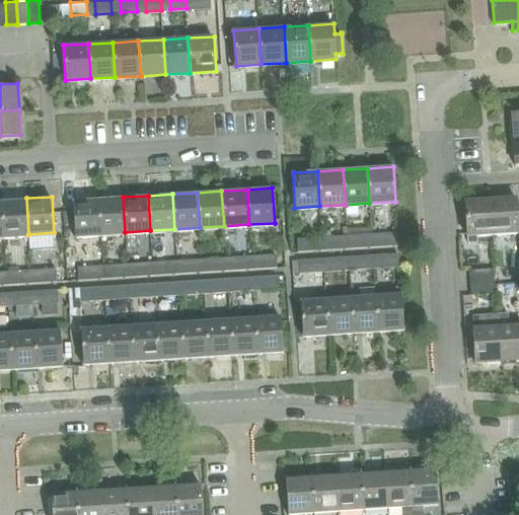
[(123,197),(97,199),(100,233),(125,232),(123,197)]
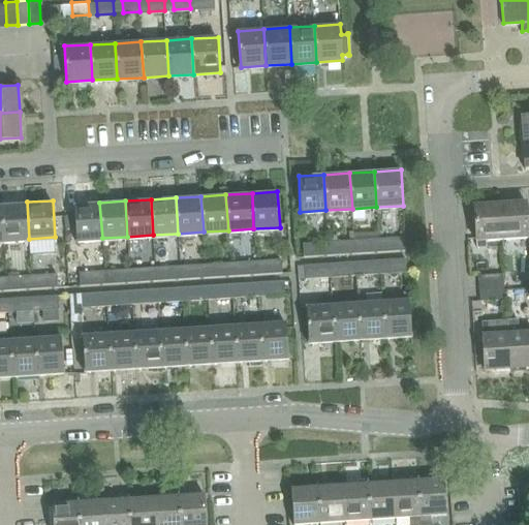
[(527,234),(526,221),(525,210),(525,201),(498,203),(501,238),(527,237),(527,234)]
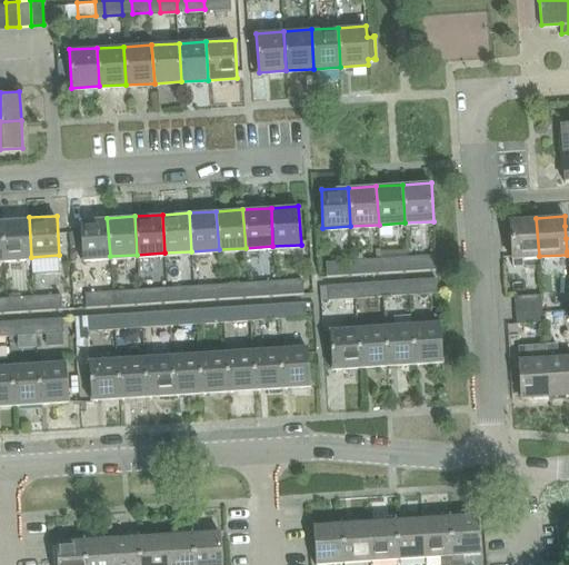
[(29,217),(1,219),(3,258),(31,257),(29,217)]
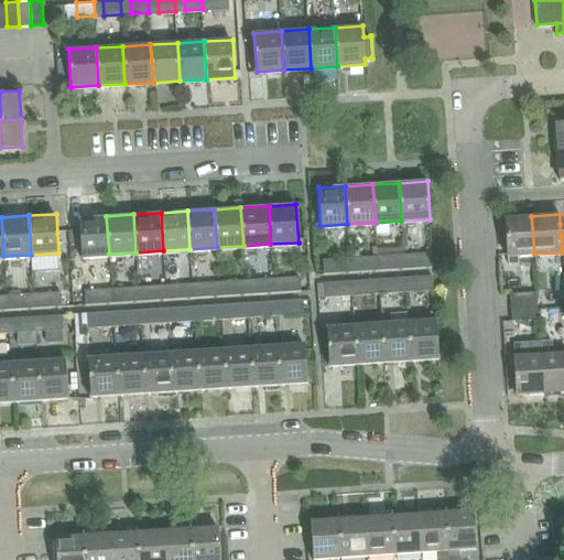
[(109,254),(106,216),(78,217),(80,256),(109,254)]
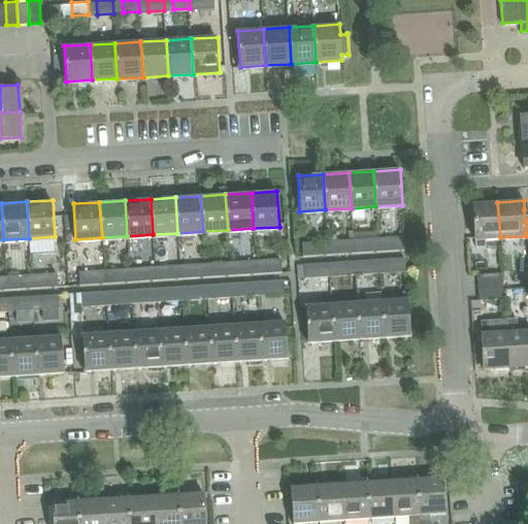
[(473,239),(500,237),(497,202),(471,203),(473,239)]
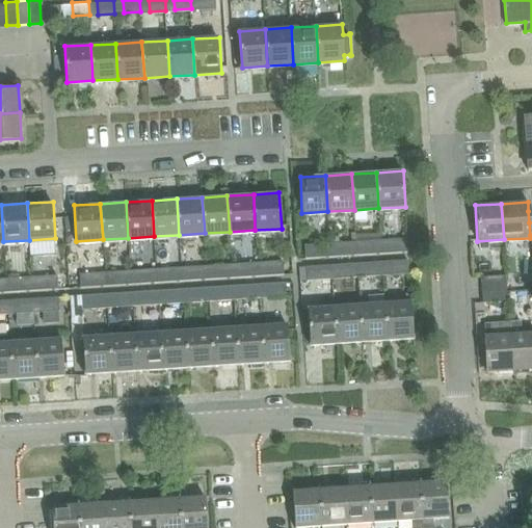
[(398,249),(397,236),(380,237),(381,251),(398,249)]
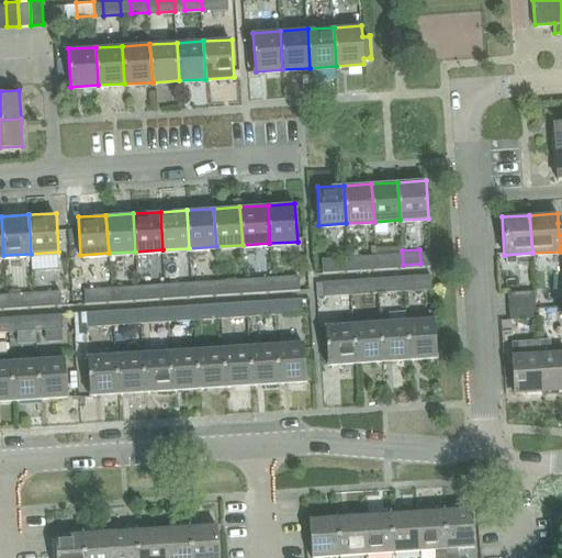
[(394,266),(393,250),(375,252),(377,267),(394,266)]
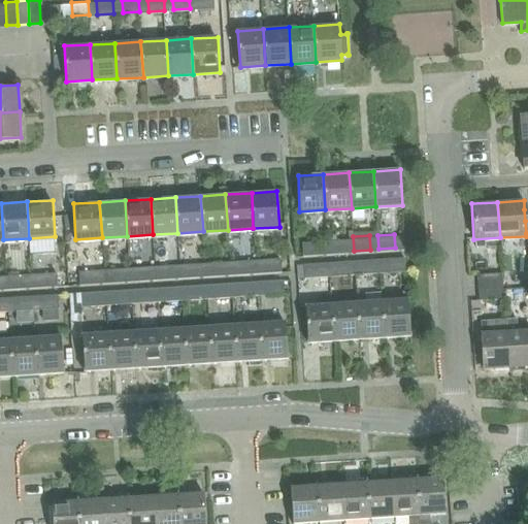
[(344,251),(343,237),(327,238),(328,252),(344,251)]
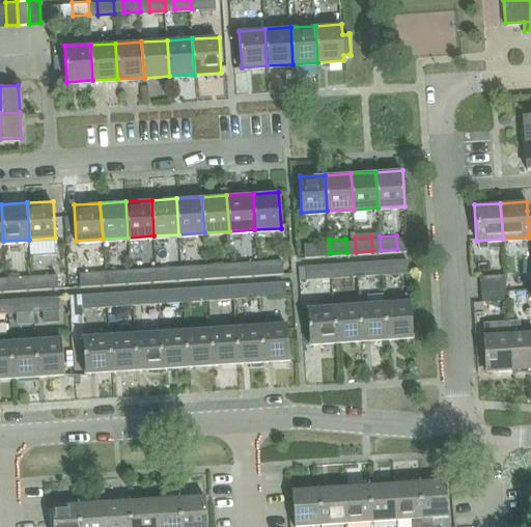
[(320,254),(319,241),(304,242),(305,255),(320,254)]
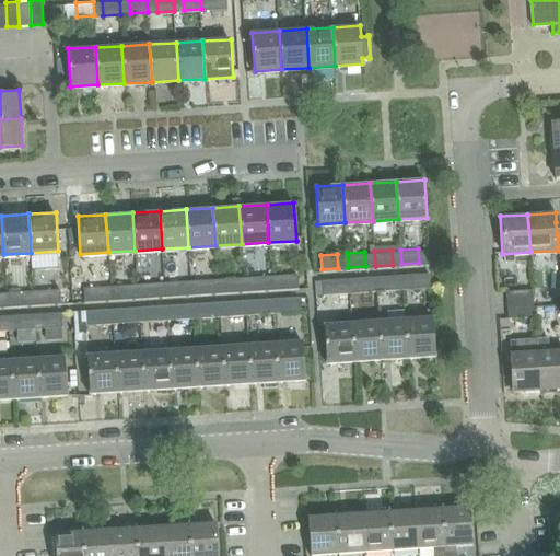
[(411,273),(412,287),(430,286),(429,271),(411,273)]
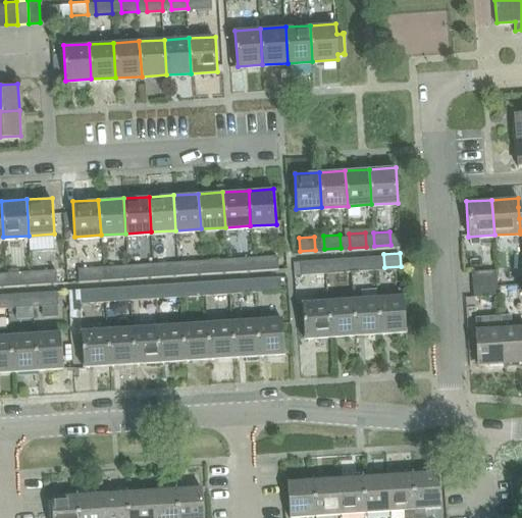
[(253,268),(268,267),(268,254),(252,255),(253,268)]
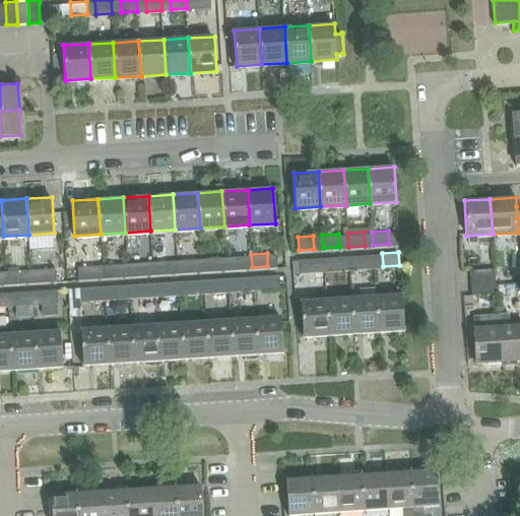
[(373,253),(356,254),(358,268),(374,267),(373,253)]
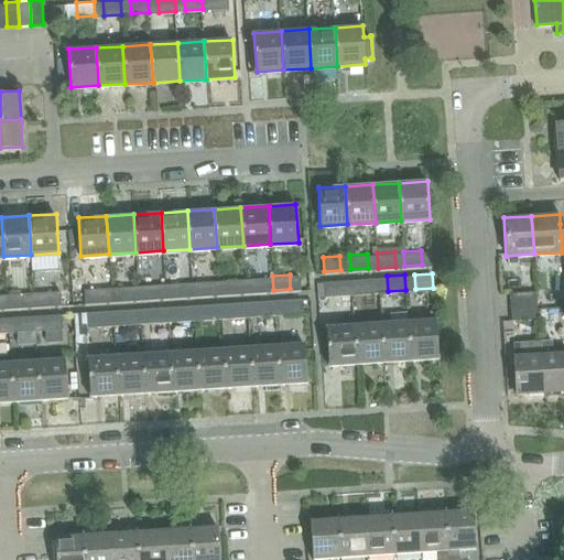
[(263,290),(262,276),(245,277),(246,291),(263,290)]
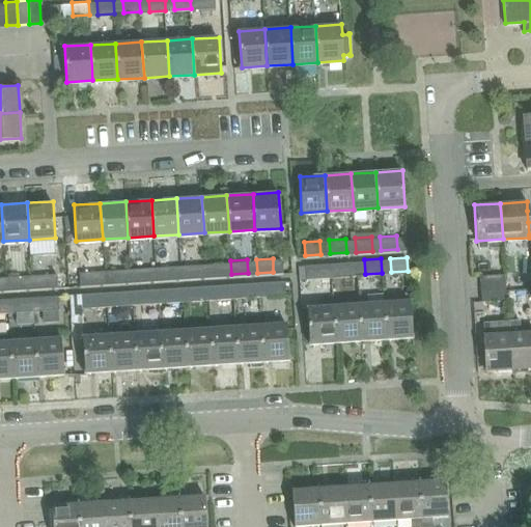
[(340,261),(341,275),(358,274),(357,260),(340,261)]
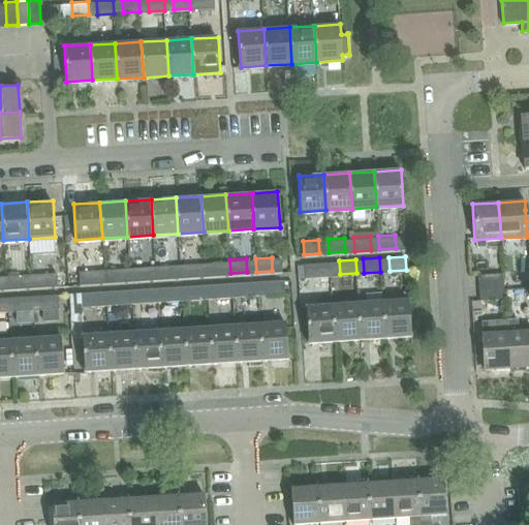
[(222,274),(221,260),(206,261),(207,275),(222,274)]
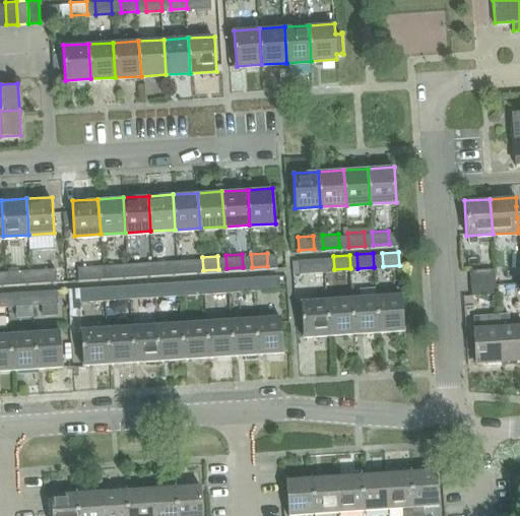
[(307,257),(308,271),(324,270),(323,256),(307,257)]
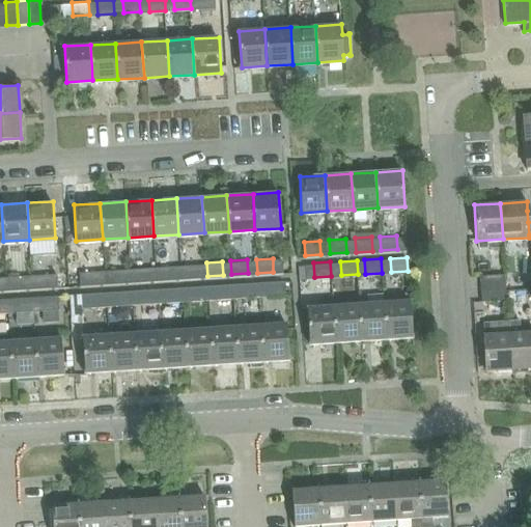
[(180,265),(182,277),(197,276),(196,264),(180,265)]
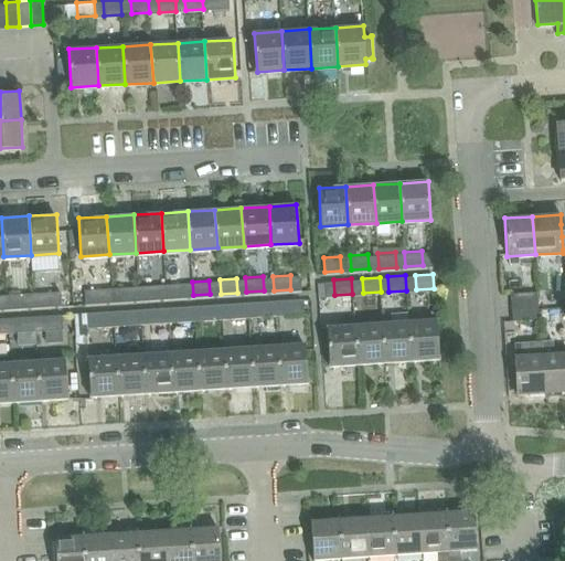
[(166,283),(167,297),(184,296),(183,282),(166,283)]
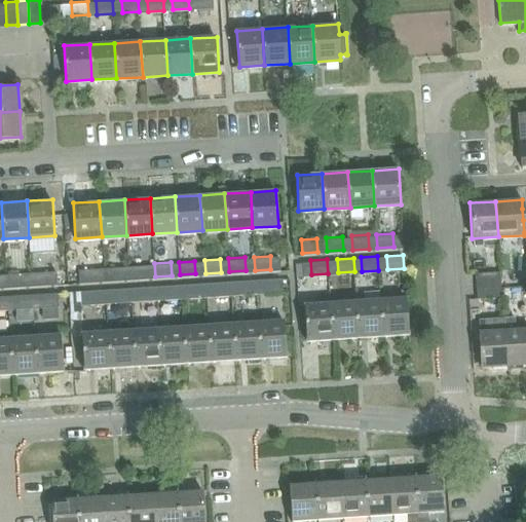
[(145,277),(144,264),(128,265),(129,278),(145,277)]
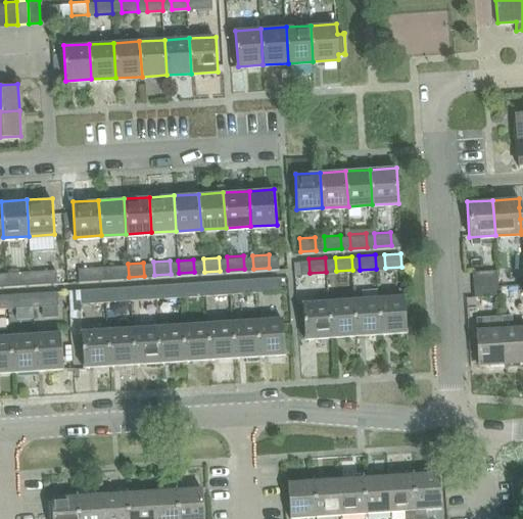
[(119,264),(102,265),(103,278),(120,277),(119,264)]
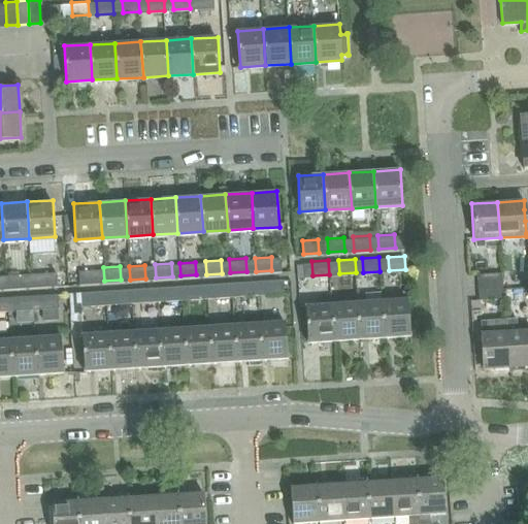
[(95,282),(94,268),(78,269),(79,283),(95,282)]
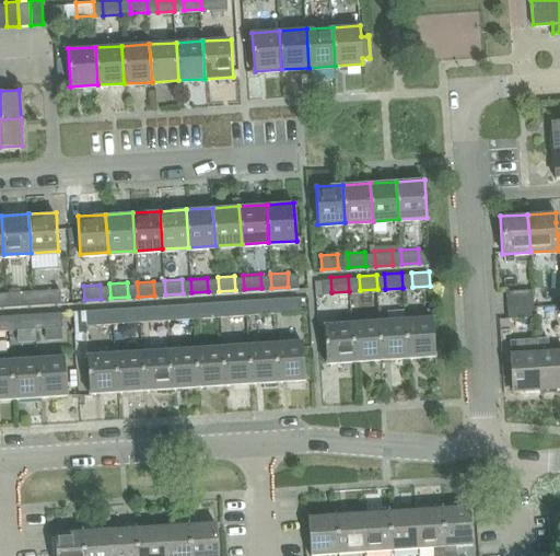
[(33,289),(34,303),(51,302),(50,288),(33,289)]
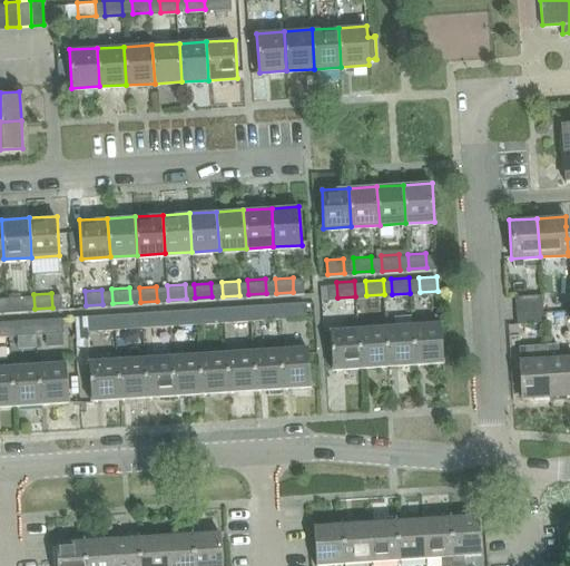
[(6,295),(7,311),(25,310),(23,294),(6,295)]
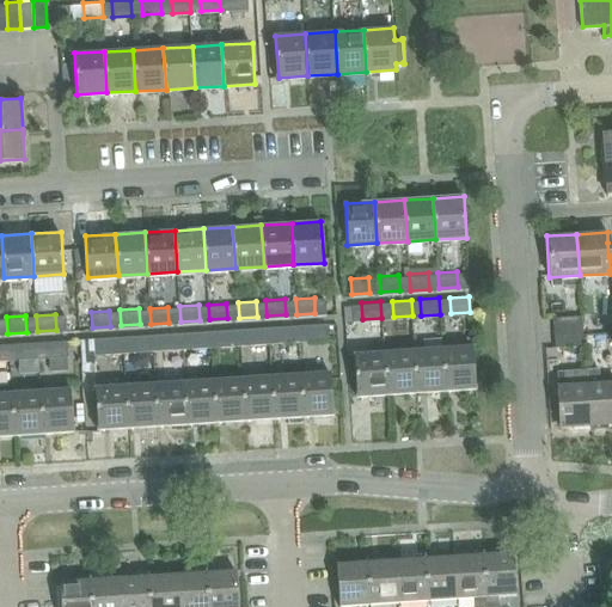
[(552,332),(581,330),(580,316),(551,317),(552,332)]
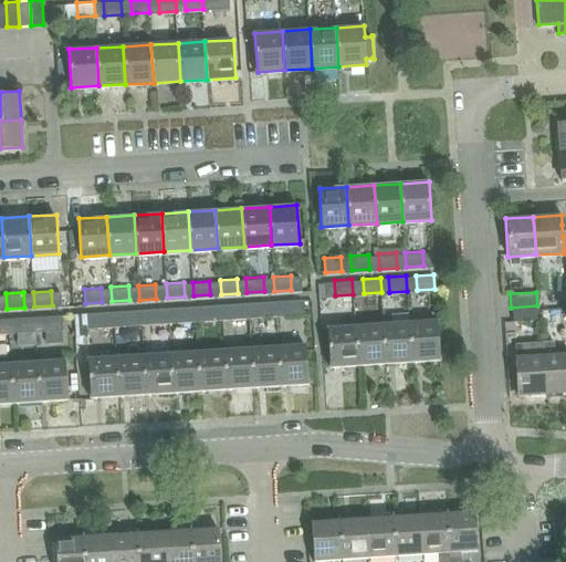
[(303,313),(302,298),(285,299),(285,314),(303,313)]
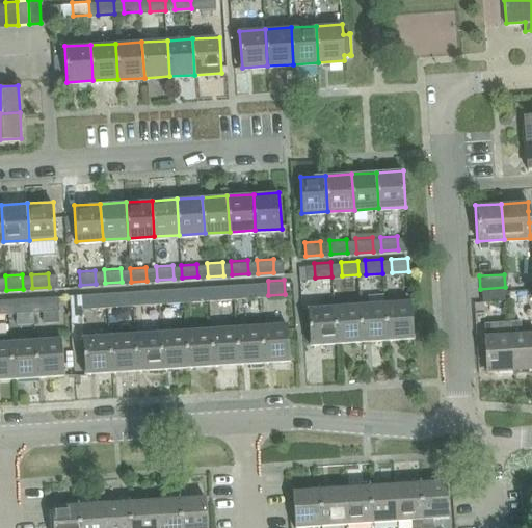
[(259,295),(258,282),(241,283),(242,296),(259,295)]
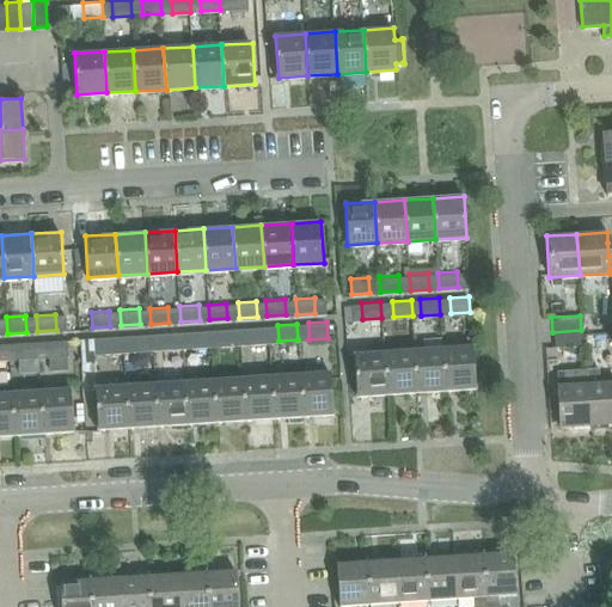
[(268,342),(267,326),(249,327),(250,343),(268,342)]
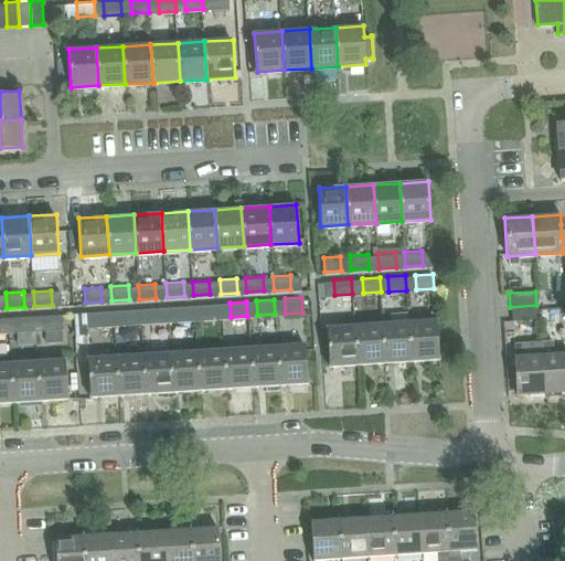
[(221,317),(220,303),(202,304),(203,318),(221,317)]
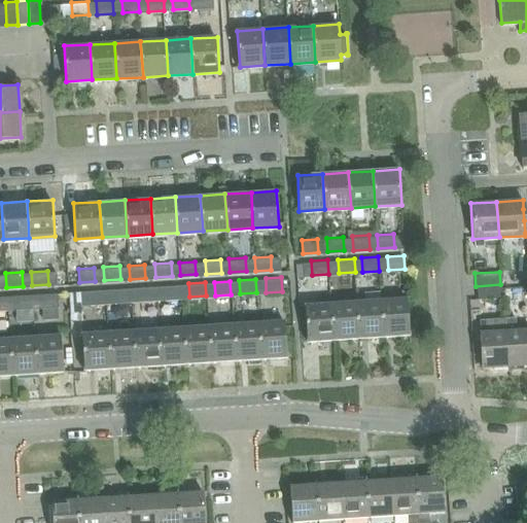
[(181,298),(180,284),(164,285),(165,299),(181,298)]
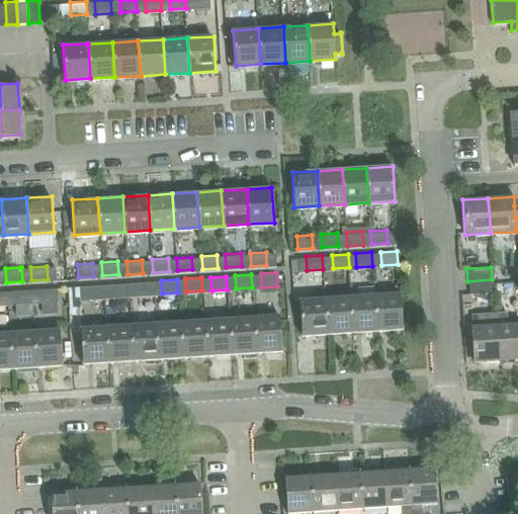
[(492,279),(467,281),(468,294),(493,292),(492,279)]
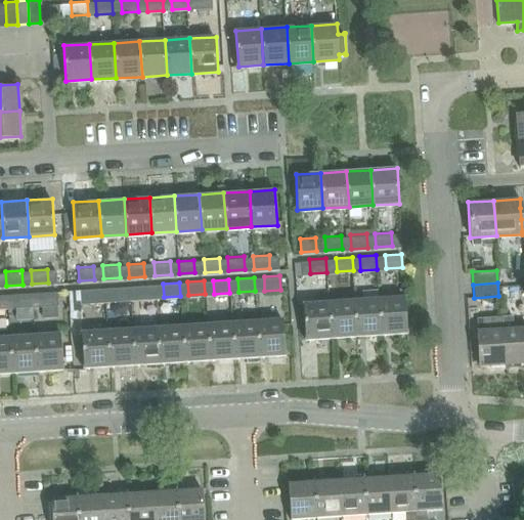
[(156,297),(155,284),(138,285),(139,298),(156,297)]
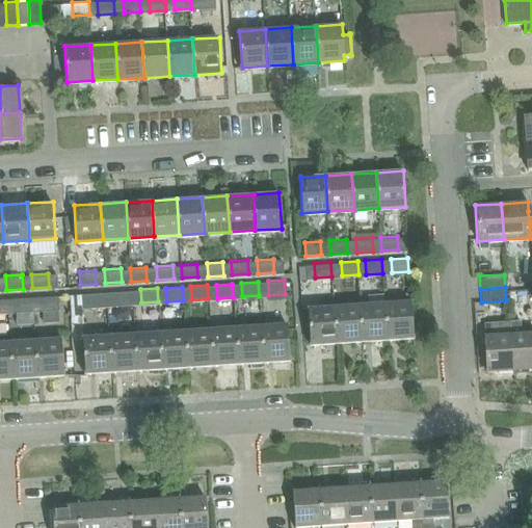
[(132,304),(131,290),(114,291),(115,305),(132,304)]
